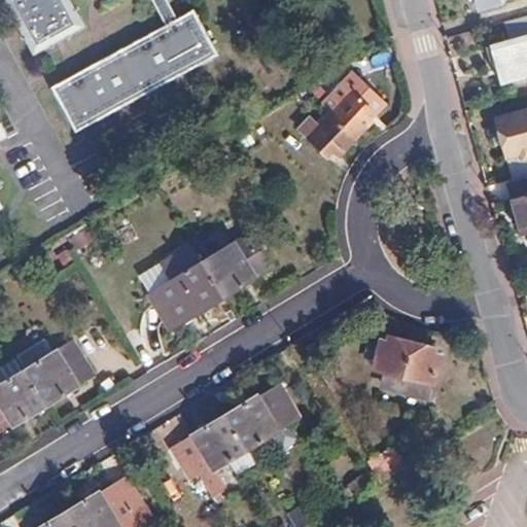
[(10,0),(32,37),(81,7),(77,0),(162,0),(164,3),(55,68),(80,113),(220,30),(203,0),(10,0)]
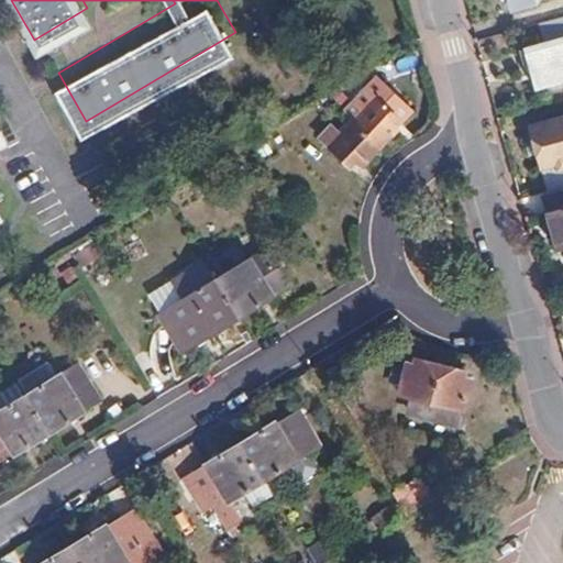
[(509,0),(512,10),(538,3),(537,0),(509,0)]
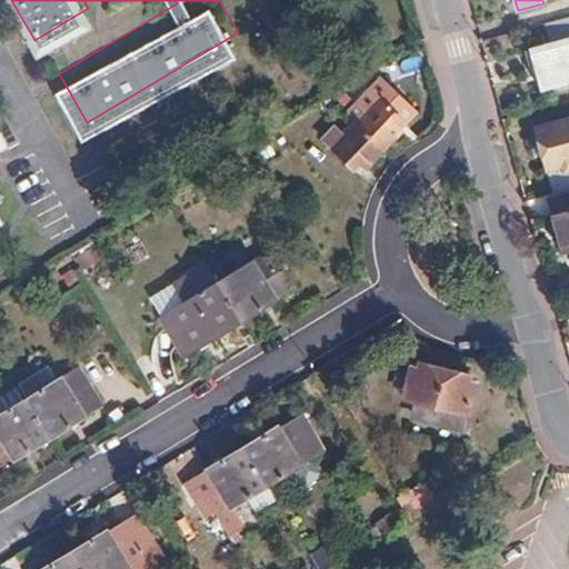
[(568,13),(545,21),(551,42),(528,48),(540,89),(568,80),(568,13)]
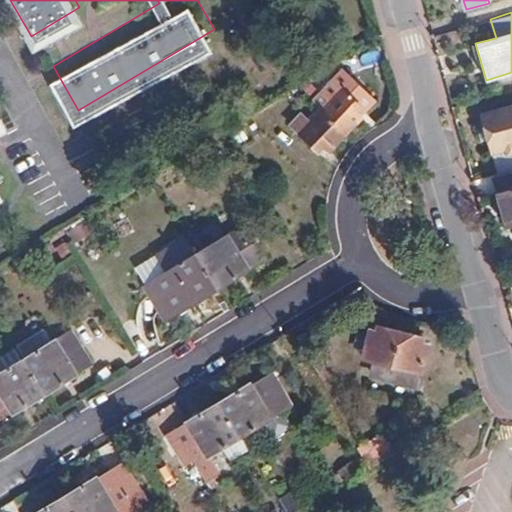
[(333,79),(322,91),(334,102),(315,122),(304,111),(293,122),(321,150),(324,146),(330,151),(362,116),(358,111),(362,106),(333,79)]
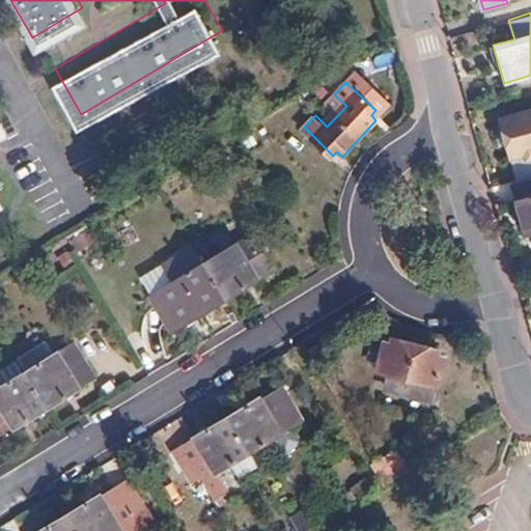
[(530,109),(499,118),(515,179),(530,174),(530,109)]
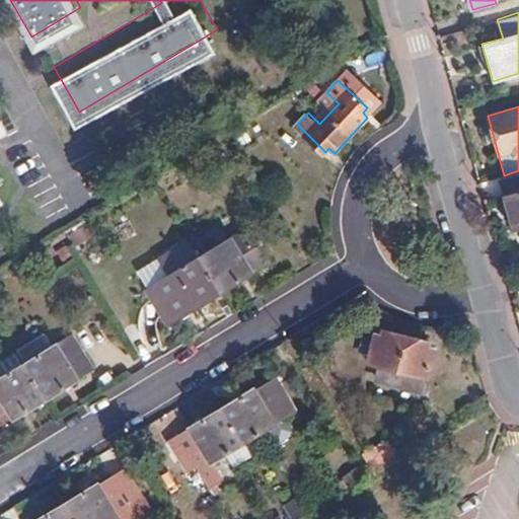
[(283,127),(272,135),(290,157),(300,149),(283,127)]
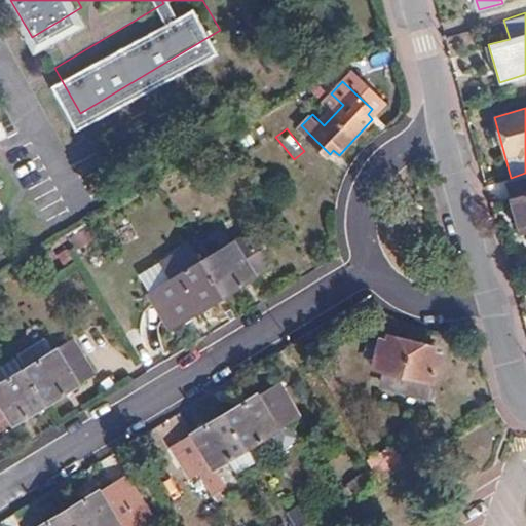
[(525,178),(508,183),(512,198),(525,194),(525,178)]
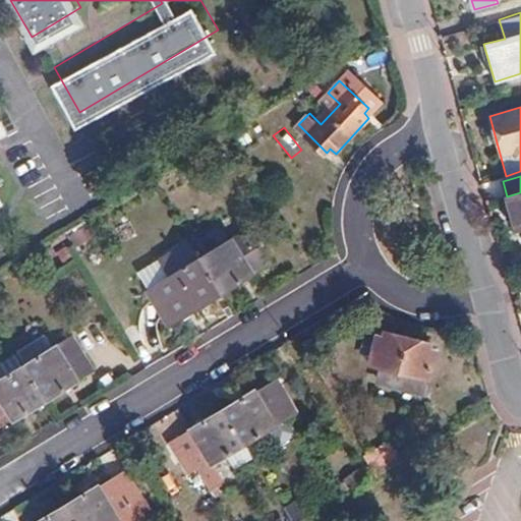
[(520,192),(507,196),(516,230),(520,228),(520,192)]
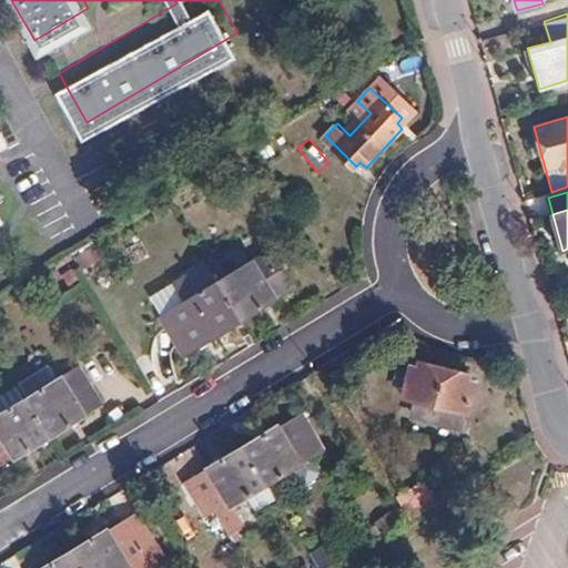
[(85,270),(103,257),(93,243),(75,255),(85,270)]
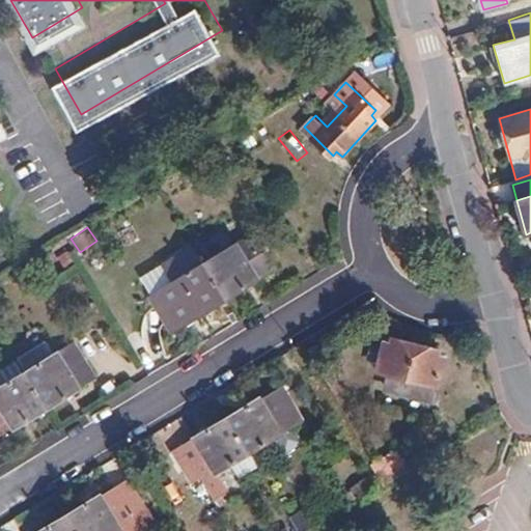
[(254,255),(269,247),(259,228),(244,236),(254,255)]
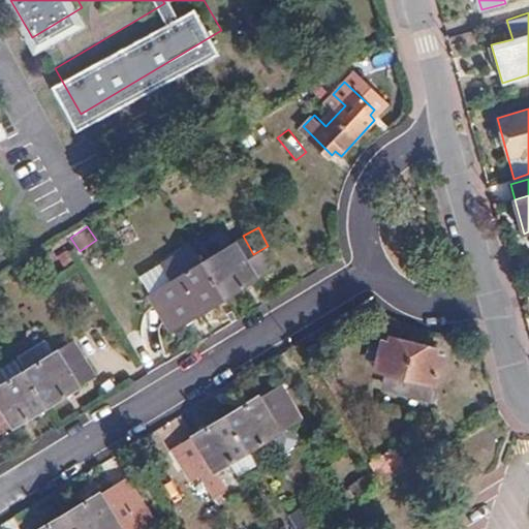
[(170,282),(143,300),(162,334),(253,279),(232,245),(201,263),(190,245),(159,263),(170,282)]
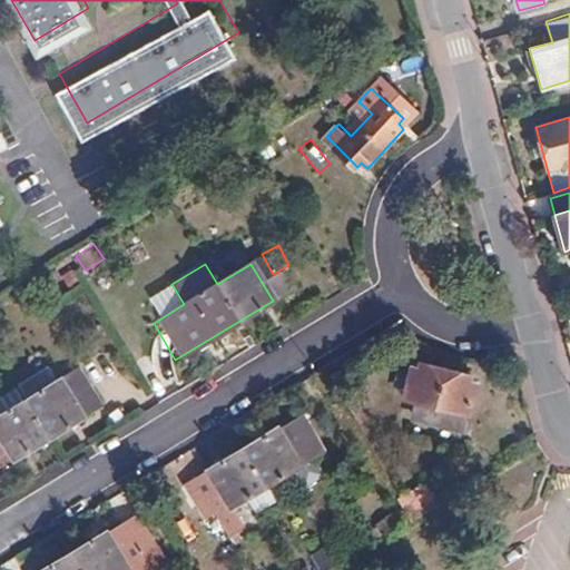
[(469,377),(421,365),(420,372),(411,371),(399,420),(415,424),(420,410),(451,416),(448,432),(464,434),(475,386),(469,384),(469,377)]
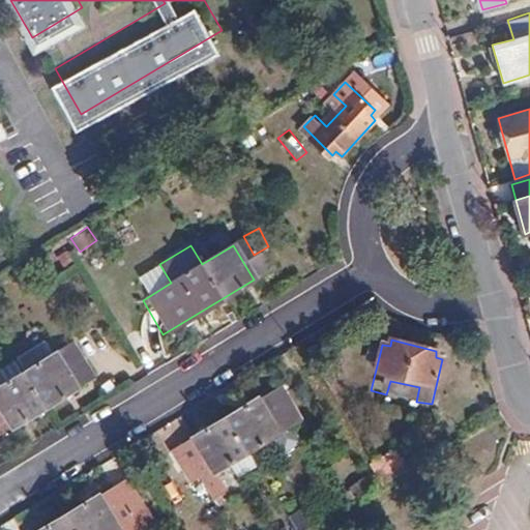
[(72,342),(0,386),(0,434),(93,377),(72,342)]
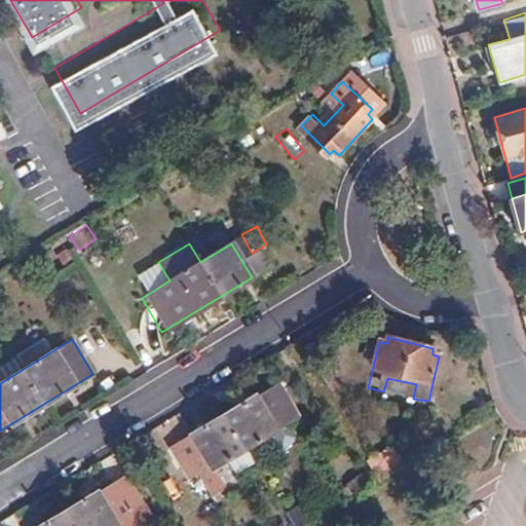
[(296,420),(305,414),(284,378),(172,448),(190,478),(213,465),(215,470),(288,425),(297,441),(305,436),(296,420)]
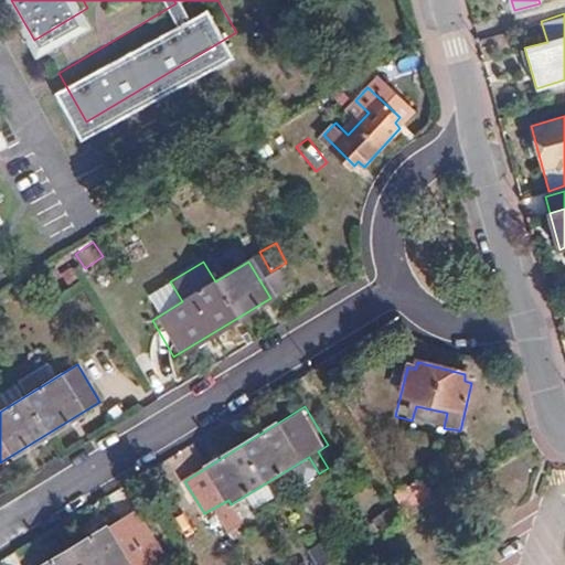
[(424,478),(402,490),(413,510),(435,497),(424,478)]
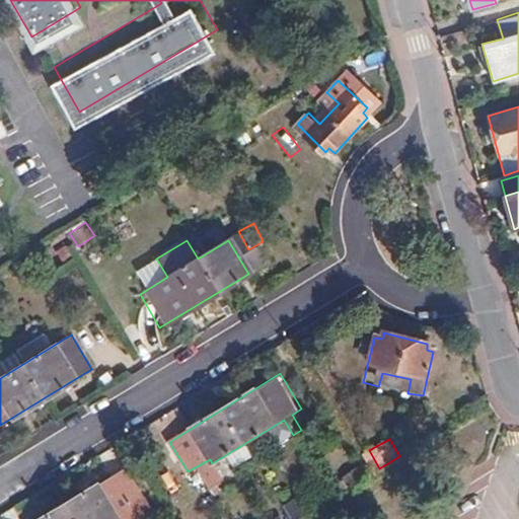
[(119,518),(127,514),(109,487),(102,492),(98,485),(41,518),(119,518)]
